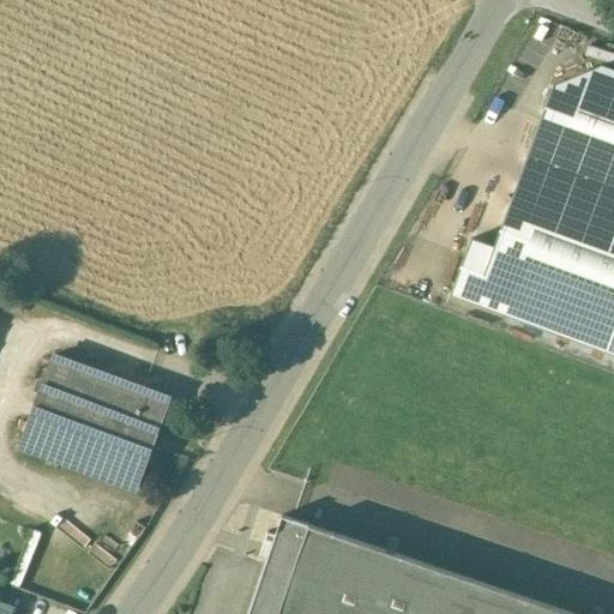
[(613,71),(603,67),(553,84),(493,246),(470,238),(450,293),(613,353),(613,71)]
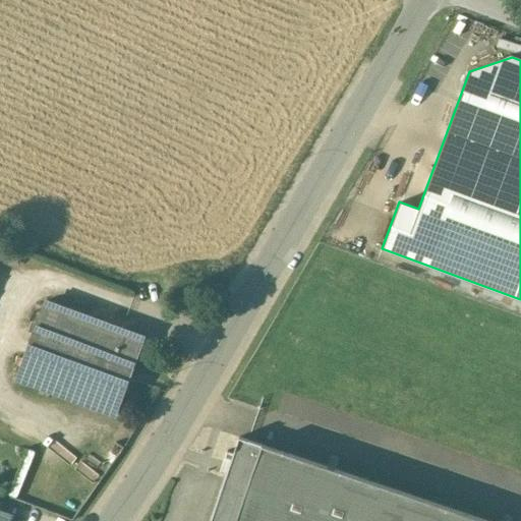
[(66,308),(45,300),(16,379),(93,407),(114,348),(59,328),(66,308)]
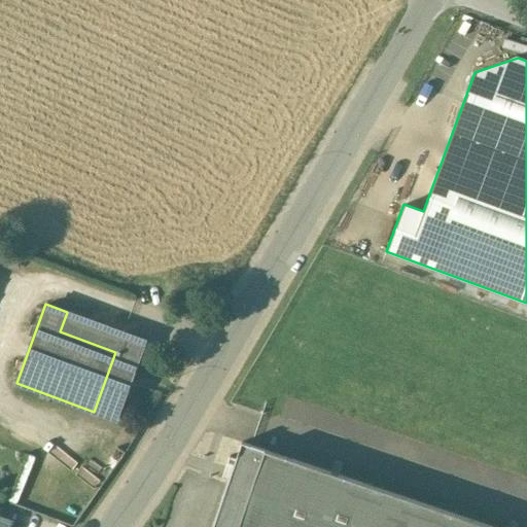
[(115,352),(94,412),(114,419),(144,341),(123,332),(115,352)]
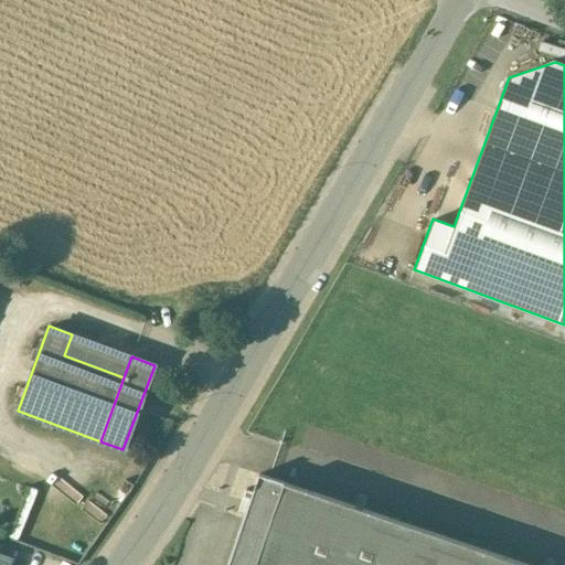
[(529,564),(258,473),(252,491),(245,489),(241,501),(248,503),(226,564),(529,564)]
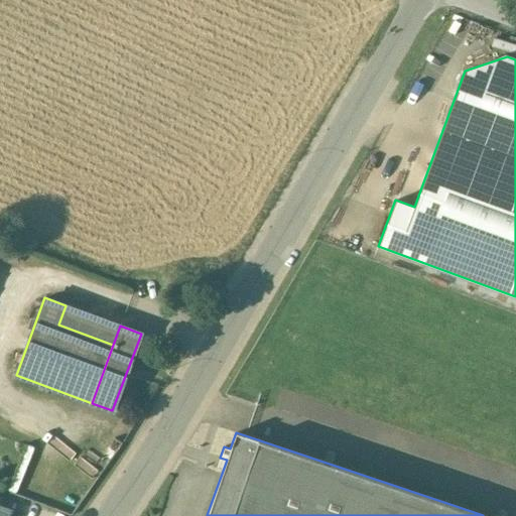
[(0,515),(6,515),(9,510),(0,507),(0,515)]
